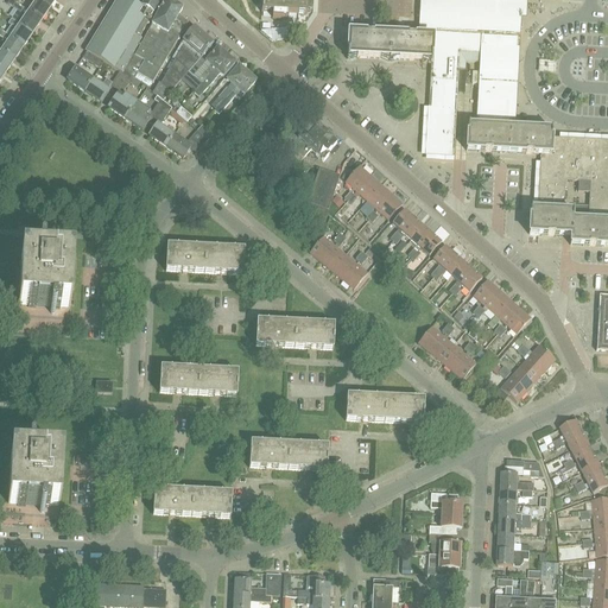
[(12,19),(20,25),(33,35),(42,21),(29,12),(11,0),(10,0),(7,5),(17,11),(12,19)]
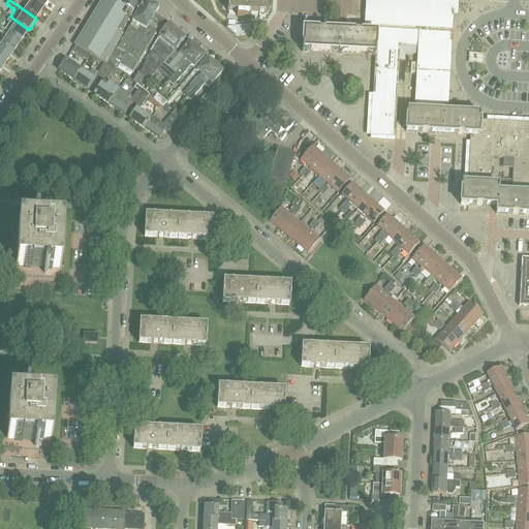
[(36,19),(44,7),(33,0),(25,0),(27,1),(28,0),(31,2),(25,10),(36,19)]
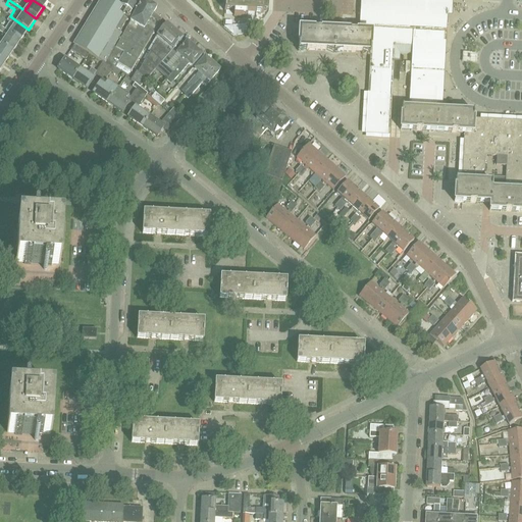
[(120,33),(138,0),(102,0),(75,46),(90,55),(103,63),(105,64),(108,59),(122,34),(120,33)]
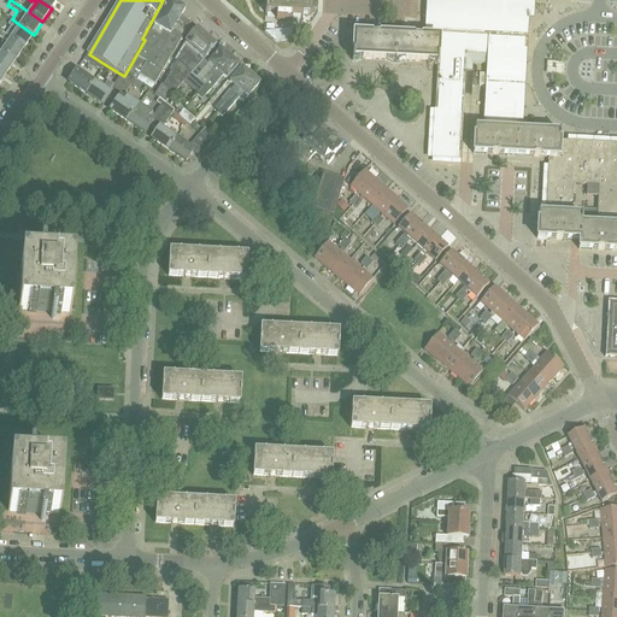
[(145,40),(128,70),(124,76),(128,78),(134,81),(136,82),(140,76),(154,86),(184,35),(188,39),(197,29),(192,24),(182,17),(186,11),(170,0),(169,0),(147,41),(145,40)]
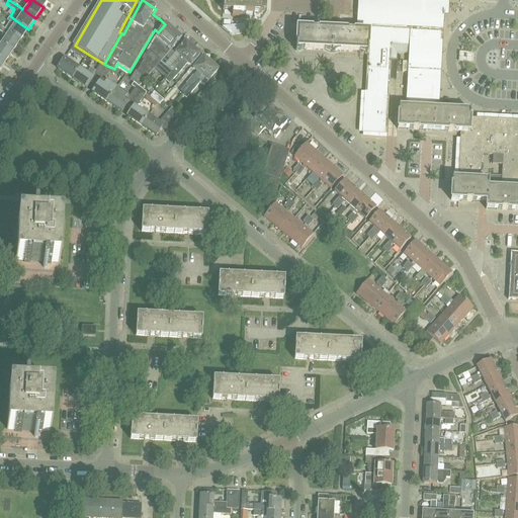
[(223,0),(223,11),(232,12),(232,17),(244,18),(245,12),(261,13),(262,0),(223,0)]
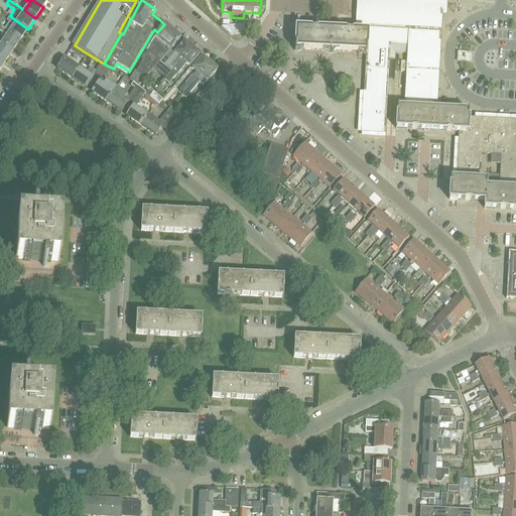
[(360,0),(358,33),(357,52),(365,52),(363,85),(387,86),(389,60),(394,60),(395,54),(407,54),(408,45),(436,46),(438,0),(360,0)]
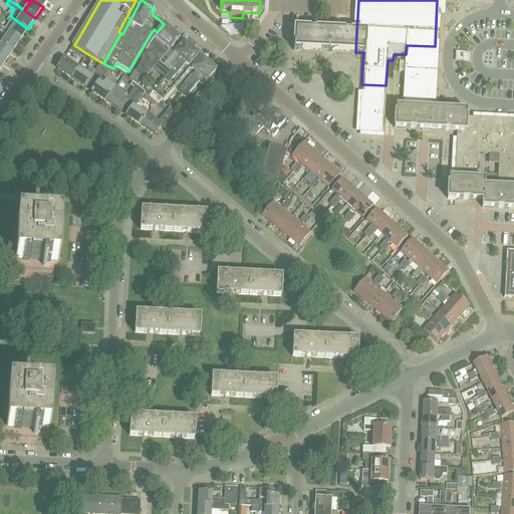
[(20,40),(28,29),(17,21),(10,16),(7,20),(10,22),(5,29),(9,32),(20,40)]
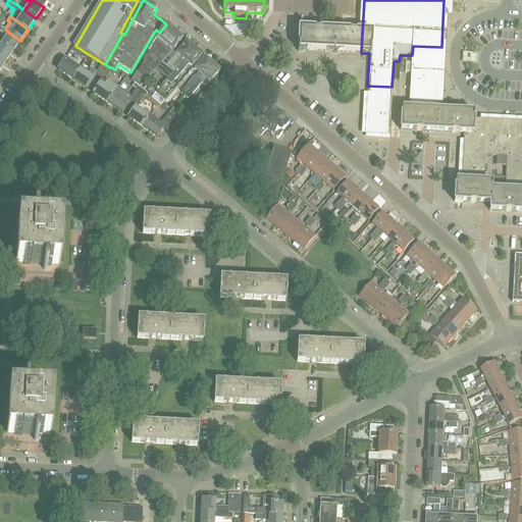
[(132,81),(135,84),(140,88),(162,63),(181,42),(184,39),(166,24),(159,33),(159,34),(156,39),(157,41),(138,73),(137,72),(132,81)]
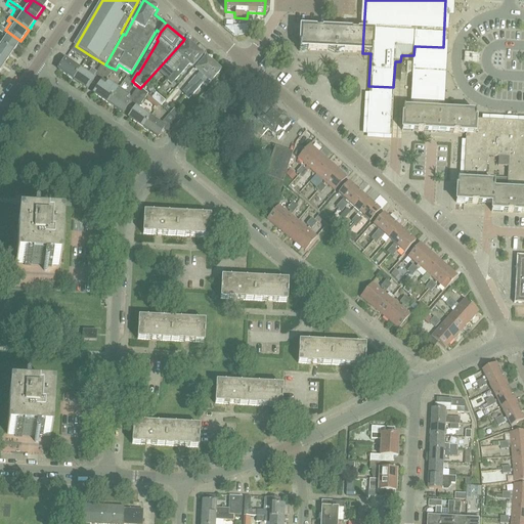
[(7,36),(2,44),(13,52),(20,41),(9,33),(5,30),(2,28),(2,29),(0,27),(0,32),(3,35),(4,34),(7,36)]
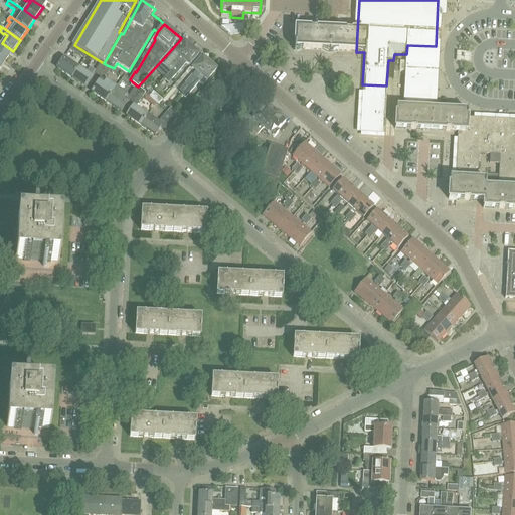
[(326,50),(327,31),(296,29),(294,48),(302,49),(326,50)]
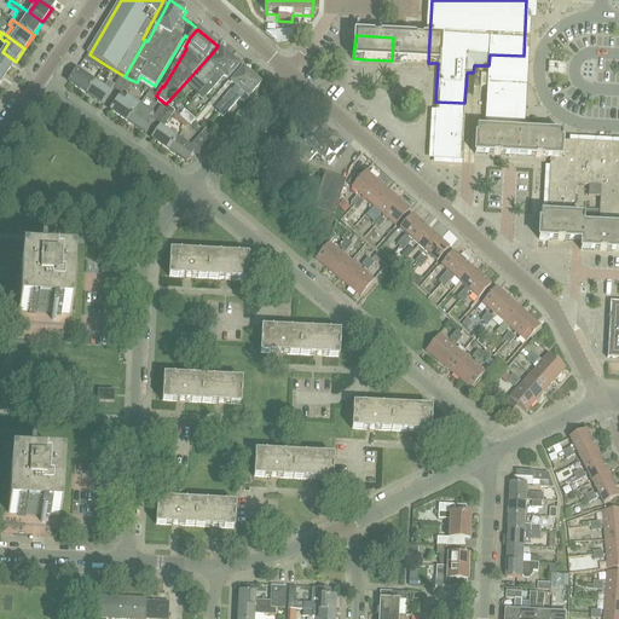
[(421,62),(428,63),(429,40),(393,38),(392,61),(421,62)]
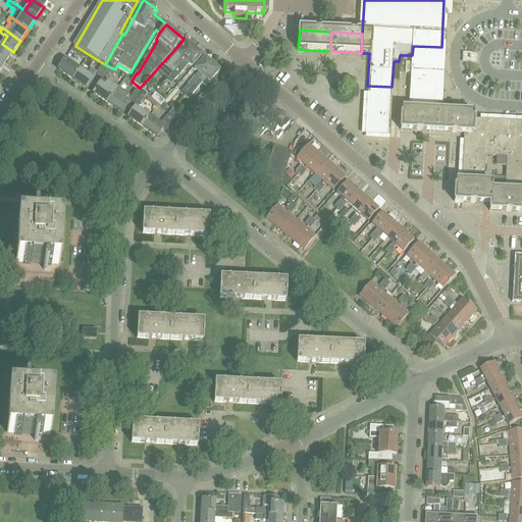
[(13,52),(2,44),(0,42),(0,58),(5,63),(13,52)]
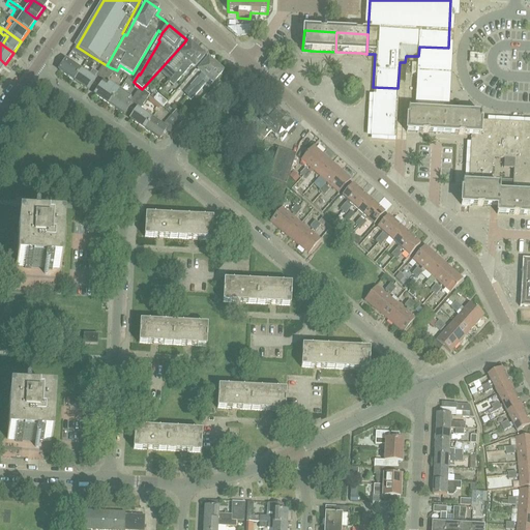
[(187,46),(184,42),(165,64),(176,74),(170,82),(181,69),(198,50),(190,42),(187,46)]
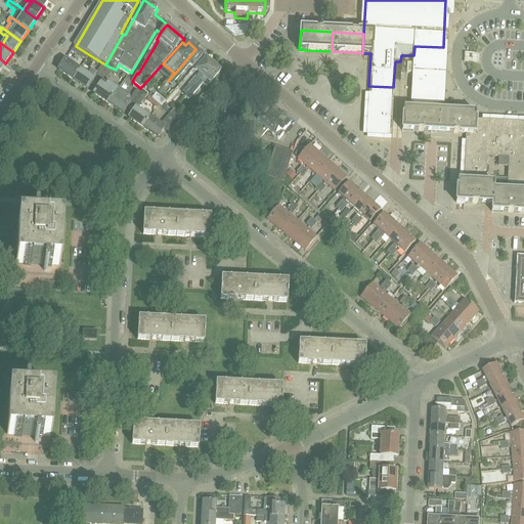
[(90,55),(76,46),(72,51),(87,60),(90,55)]
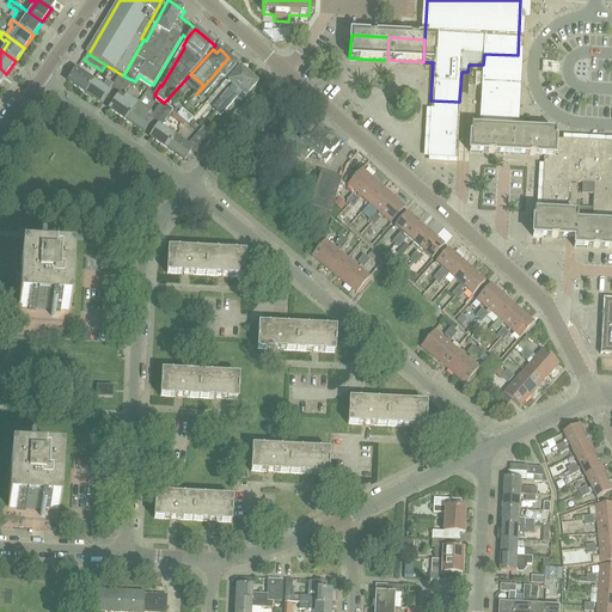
[(484,54),(483,65),(483,78),(516,79),(518,55),(484,54)]
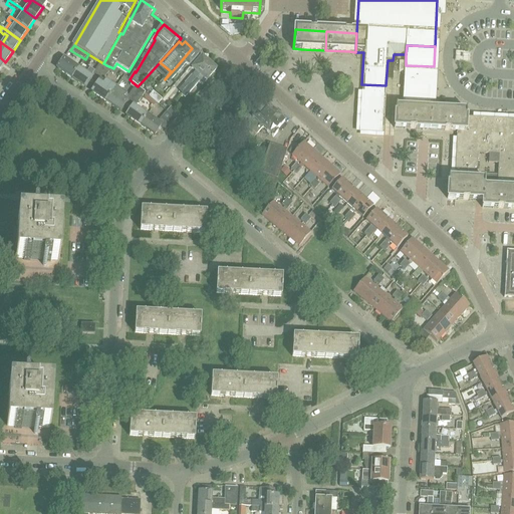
[(192,48),(176,67),(165,79),(169,82),(186,63),(190,66),(200,54),(192,48)]
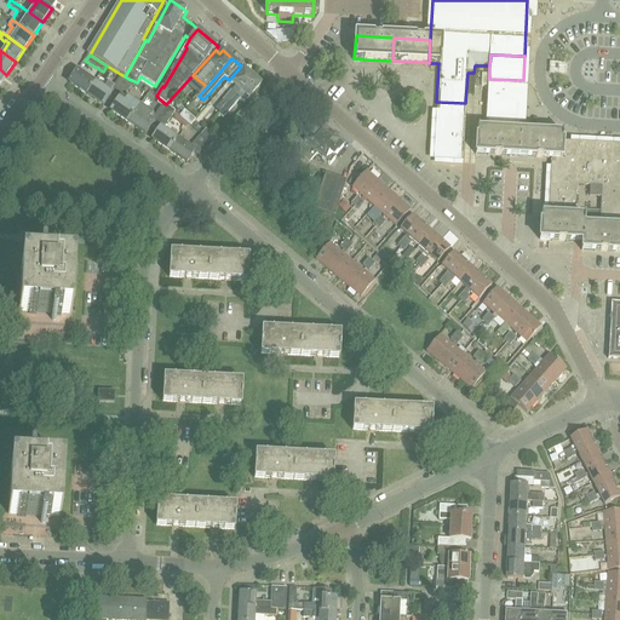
[(220,114),(253,76),(245,69),(233,82),(236,86),(228,96),(216,109),(220,114)]
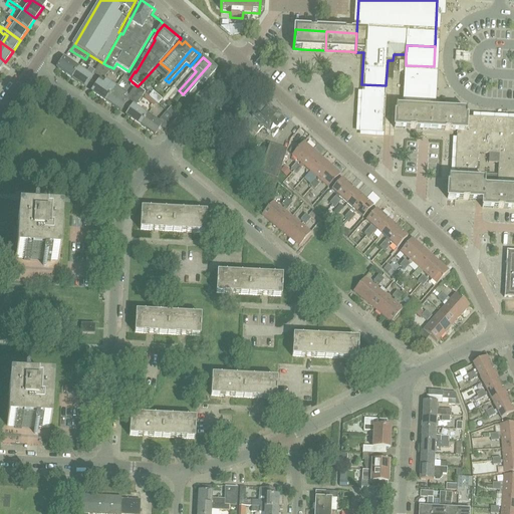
[(72,64),(64,59),(57,68),(71,78),(78,69),(77,68),(74,66),(72,64)]
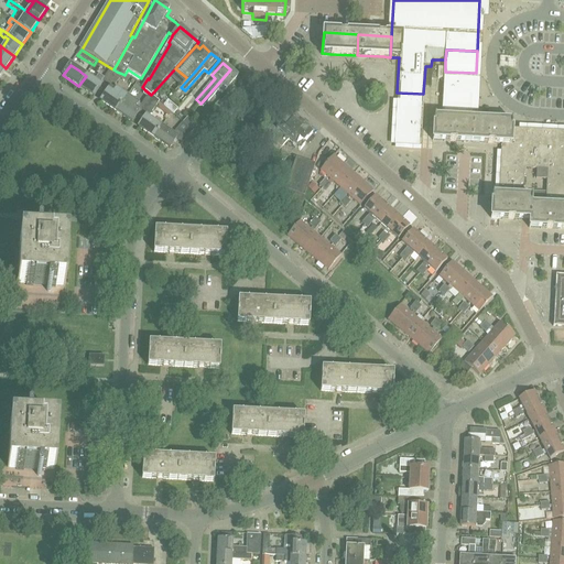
[(94,82),(86,76),(78,86),(94,97),(101,86),(99,85),(102,80),(108,84),(116,73),(117,72),(114,69),(111,68),(104,78),(98,75),(94,82)]
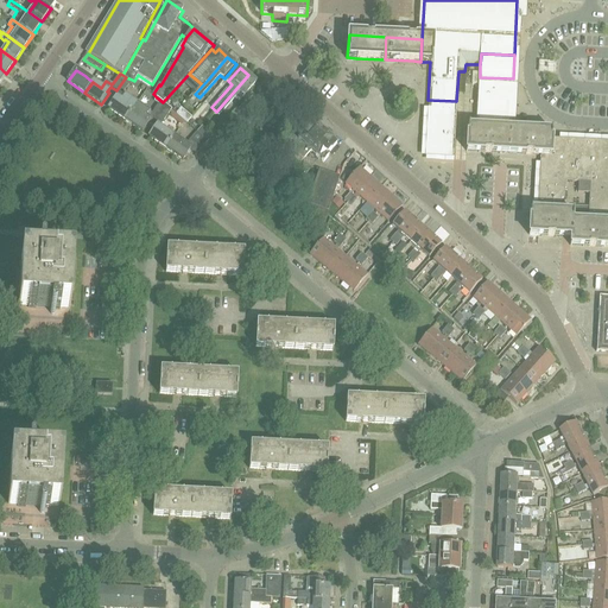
[(248,75),(216,112),(215,113),(219,116),(232,101),(235,97),(240,101),(244,96),(245,96),(257,83),(248,75)]
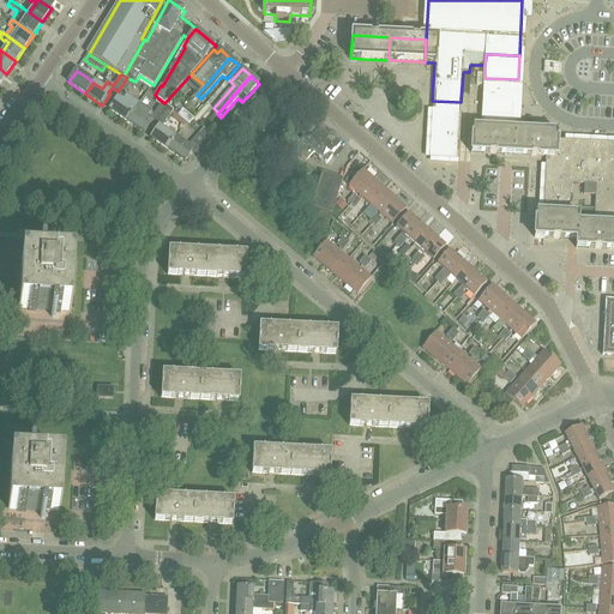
[(127,78),(126,79),(118,91),(124,96),(133,80),(127,78)]
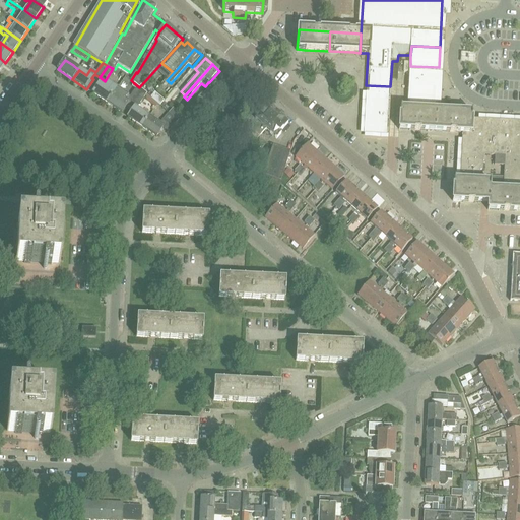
[(439,67),(410,66),(409,79),(438,80),(439,72),(439,67)]
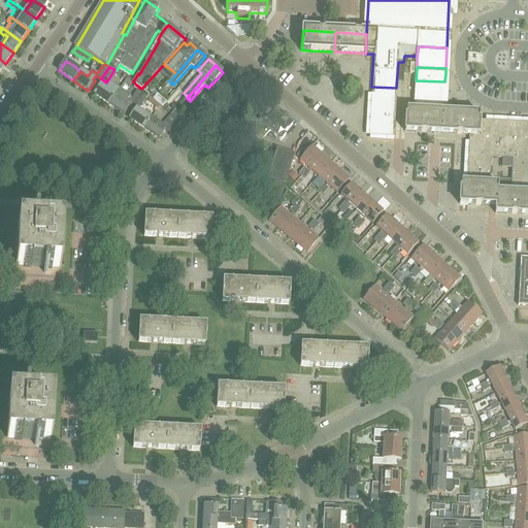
[(444,81),(416,80),(415,96),(443,97),(444,81)]
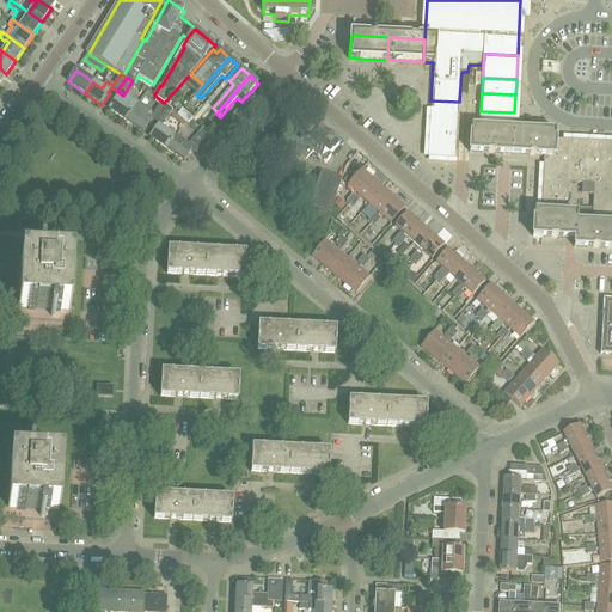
[(126,122),(139,104),(127,96),(122,102),(117,98),(109,110),(126,122)]
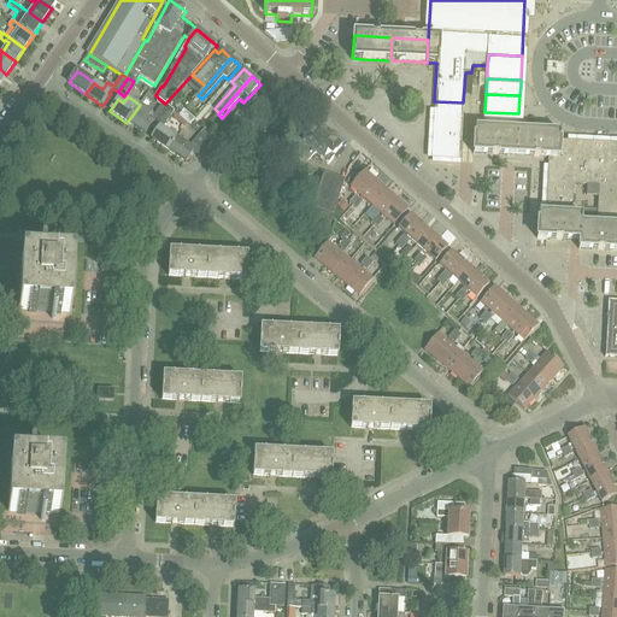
[(460,162),(460,153),(462,141),(462,130),(463,103),(434,101),(432,160),(460,162)]
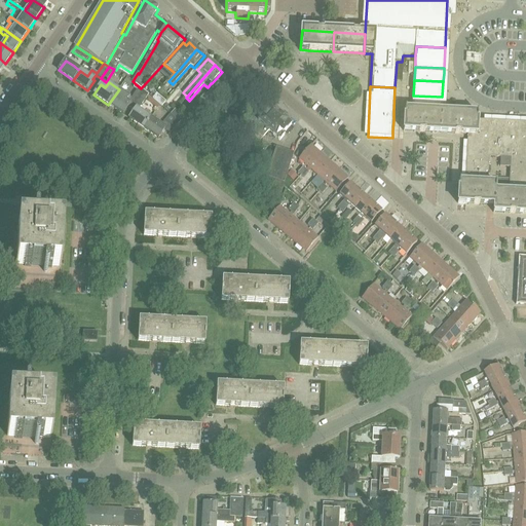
[(123,91),(122,92),(119,89),(108,105),(122,114),(128,105),(130,107),(141,92),(137,90),(130,99),(128,97),(128,96),(123,91)]
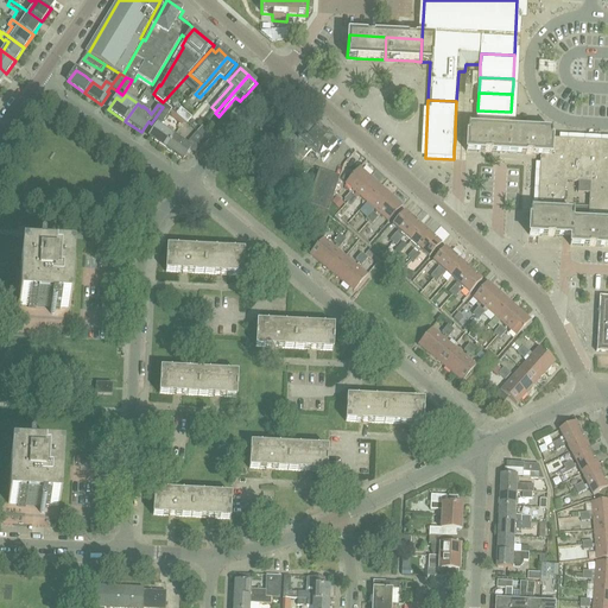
[(173,138),(172,137),(173,134),(168,131),(166,133),(158,127),(162,122),(169,112),(163,107),(151,124),(153,125),(146,135),(150,138),(166,150),(173,138)]
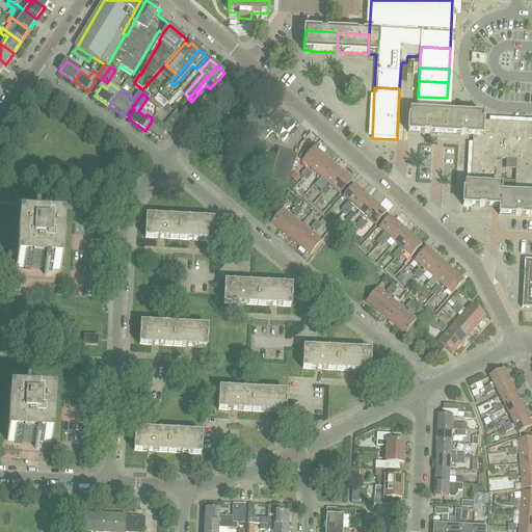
[(417,113),(437,114),(446,114),(447,98),(418,97),(417,113)]
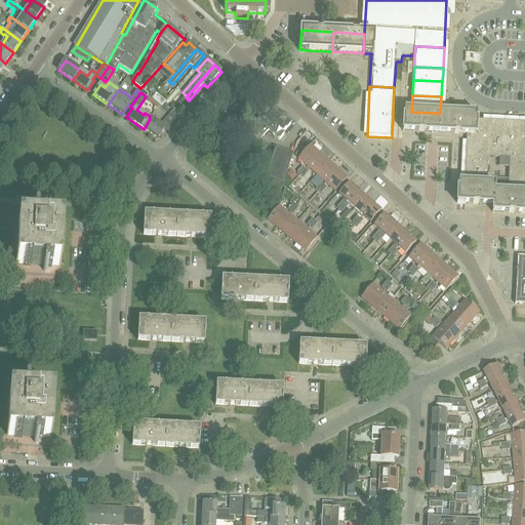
[(249,151),(267,130),(281,115),(264,101),(254,111),(253,110),(242,142),(241,145),(249,151)]
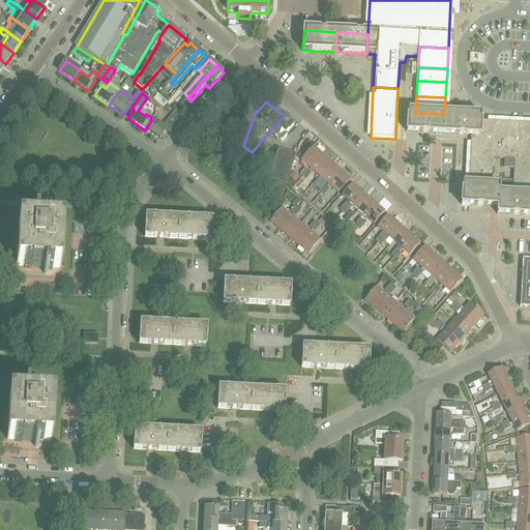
[(172,115),(181,123),(185,118),(177,111),(172,115)]
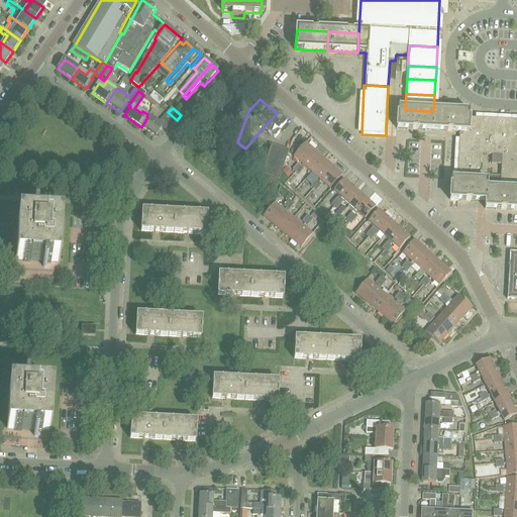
[(425,111),(405,110),(398,109),(397,129),(432,131),(433,111),(425,111)]
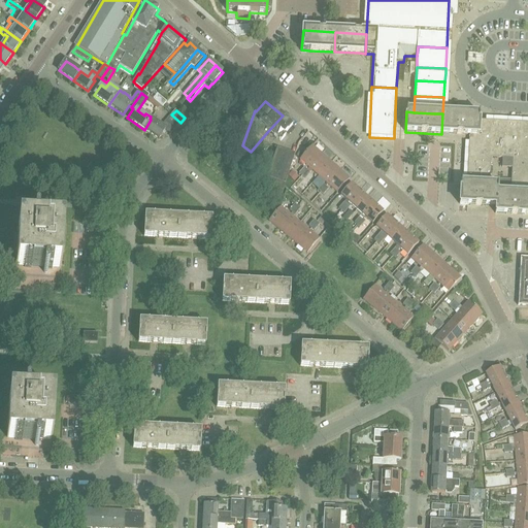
[(442,113),(441,134),(450,134),(468,135),(479,135),(479,121),(479,116),(451,113),(442,113)]
